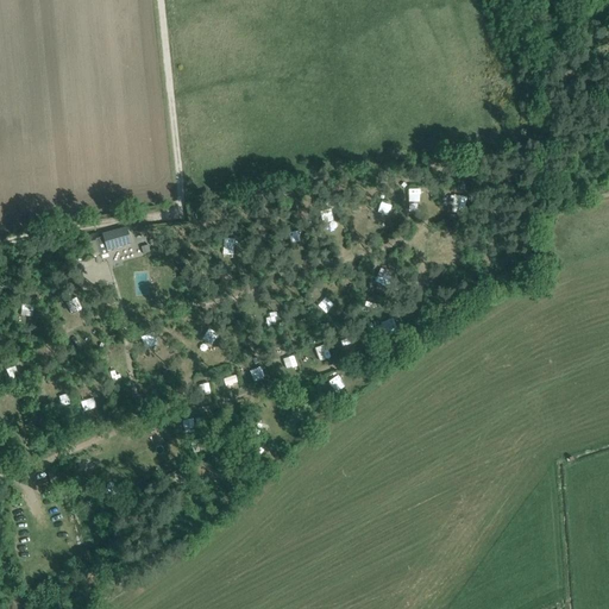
[(453,209),(468,211),(469,195),(454,195),(453,209)]
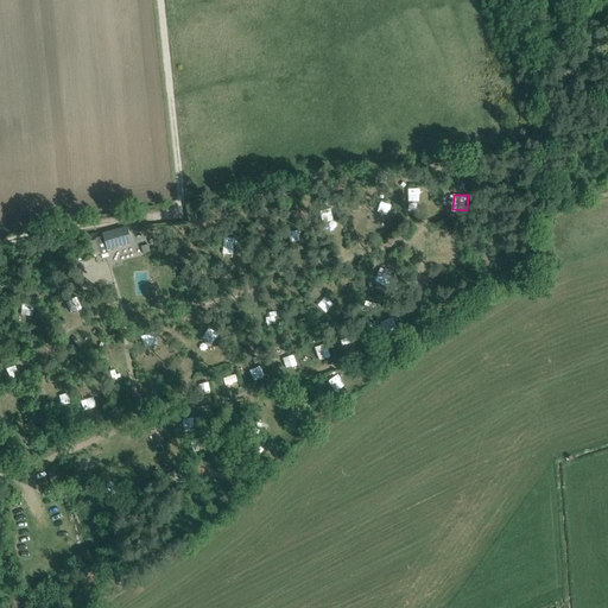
[(354,222),(366,223),(366,213),(355,213),(354,222)]
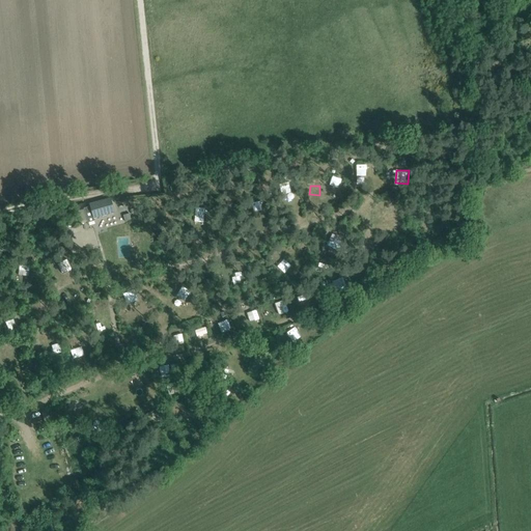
[(91,216),(113,208),(109,196),(81,205),(87,225),(94,222),(91,216)]
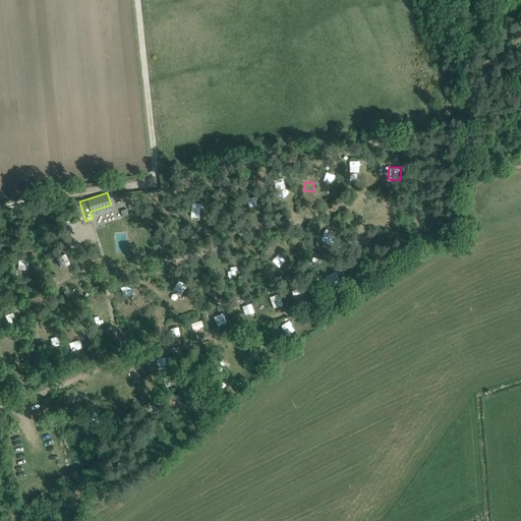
[(62,268),(71,264),(66,254),(58,259),(62,268)]
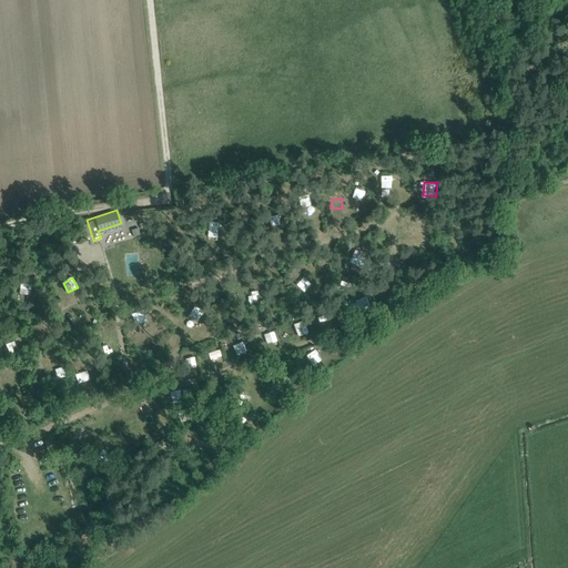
[(296,290),(306,293),(311,281),(300,277),(296,290)]
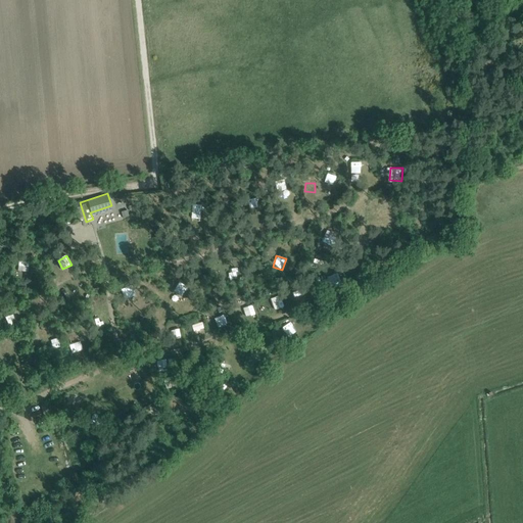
[(238,267),(229,271),(233,278),(241,274),(238,267)]
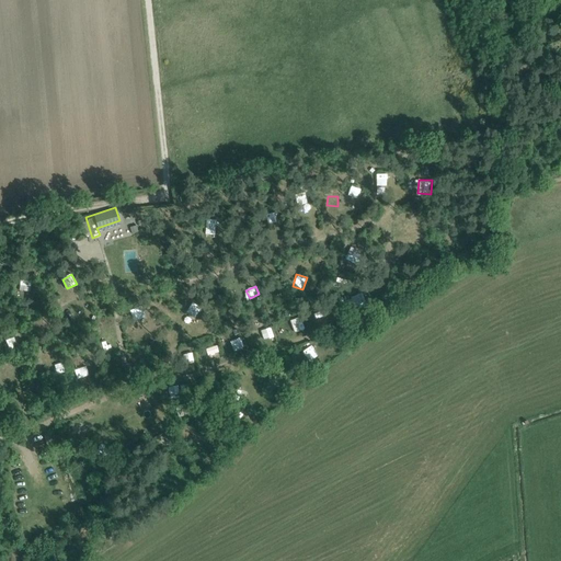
[(169,389),(170,399),(180,397),(178,387),(169,389)]
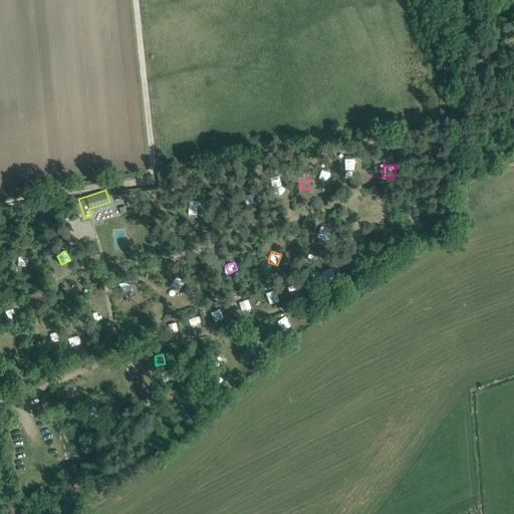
[(49,411),(45,400),(40,401),(44,413),(49,411)]
